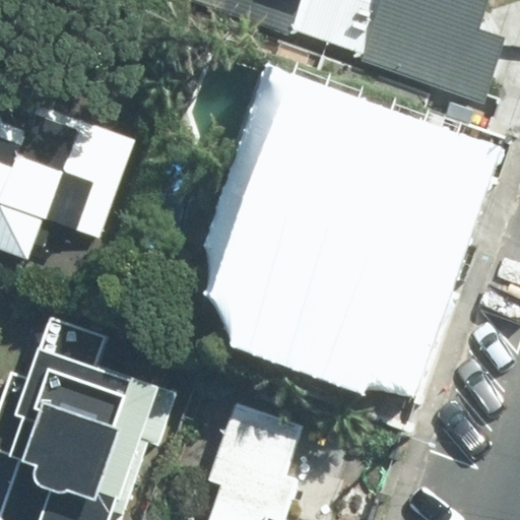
[(479,0),(216,0),(451,81),(479,0)]
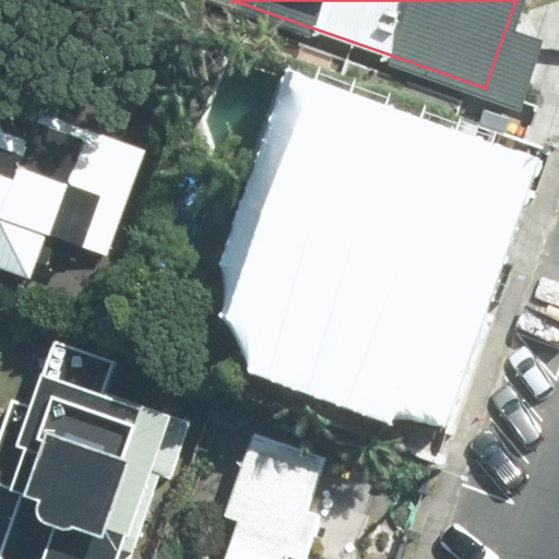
[(496,159),(285,90),(197,358),(407,428),(496,159)]
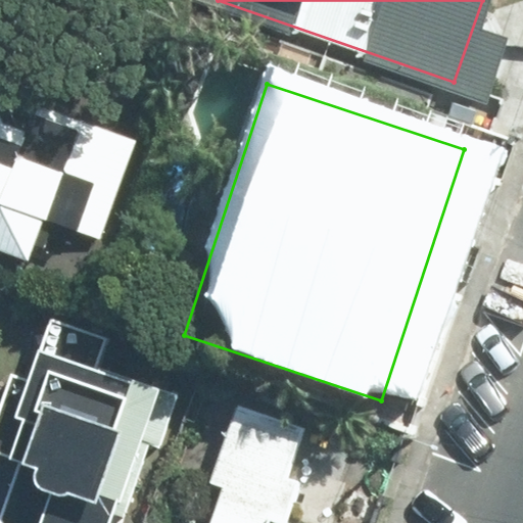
[(136,134),(0,95),(0,229),(6,209),(106,238),(136,134)]
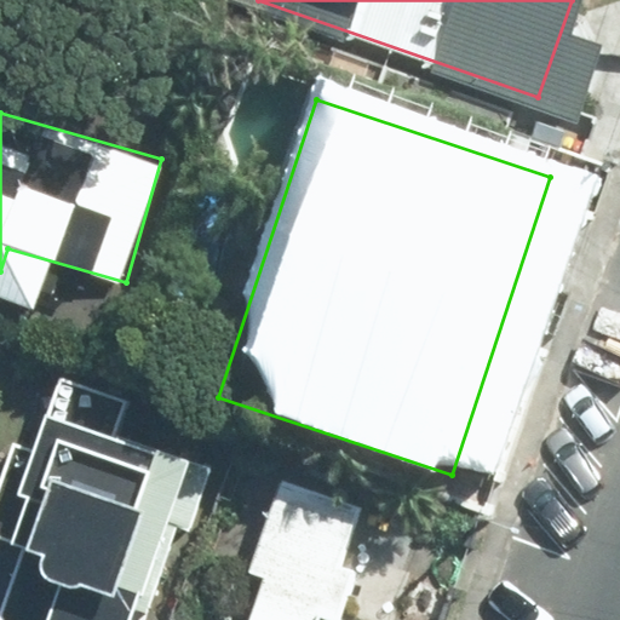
[(158,619),(219,441),(72,391),(0,602),(0,619),(158,619)]
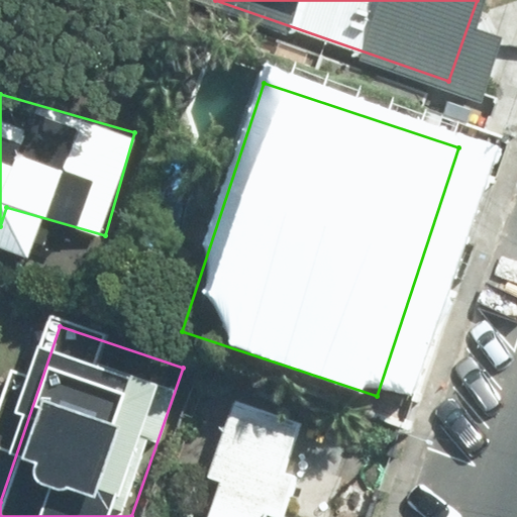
[(279,516),(312,417),(235,393),(194,516),(279,516)]
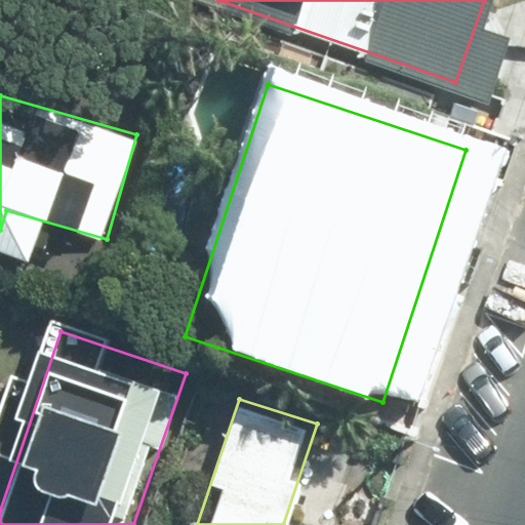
All buildings are outlined.
